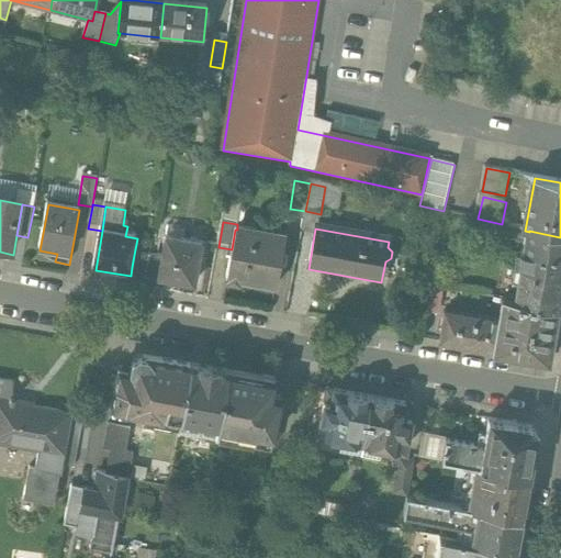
[(237,230),(235,230),(232,249),(226,280),(228,280),(228,285),(240,287),(242,282),(277,288),(285,238),(237,230)]
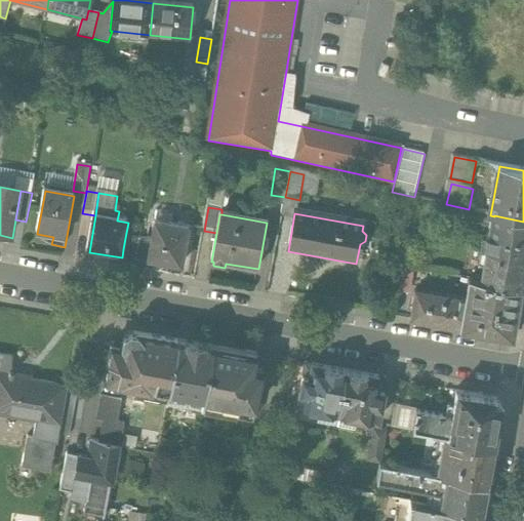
[(523,222),(494,215),(494,216),(486,254),(523,261),(523,222)]
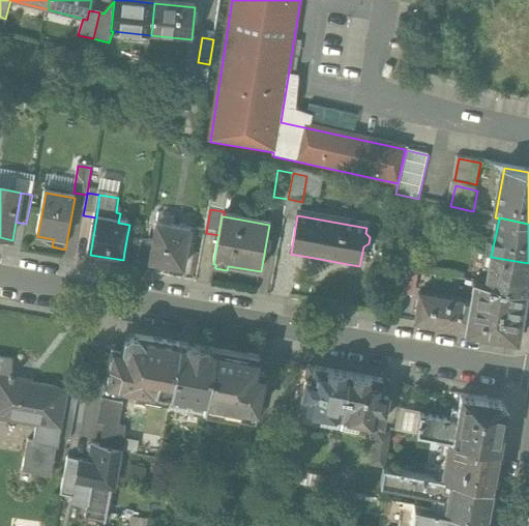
[(192,234),(155,227),(152,245),(149,267),(184,272),(192,234)]
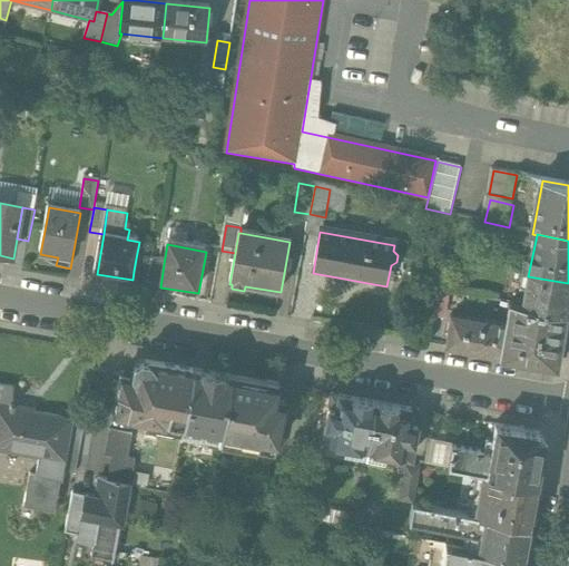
[(151,261),(136,259),(134,271),(149,273),(151,263),(151,261)]
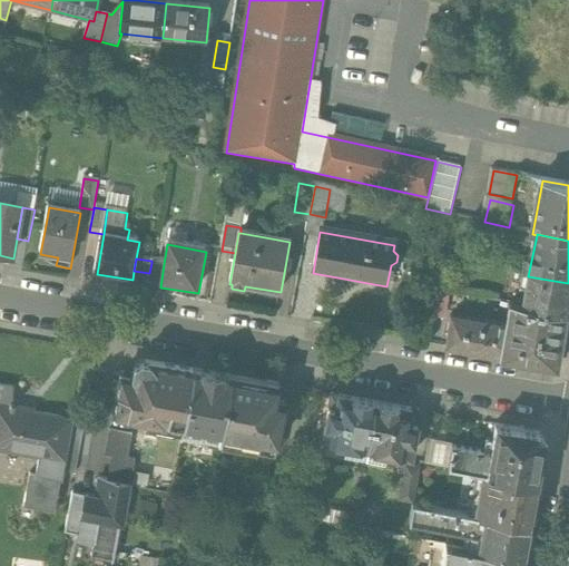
[(164,264),(151,263),(149,273),(147,288),(160,291),(160,288),(164,264)]
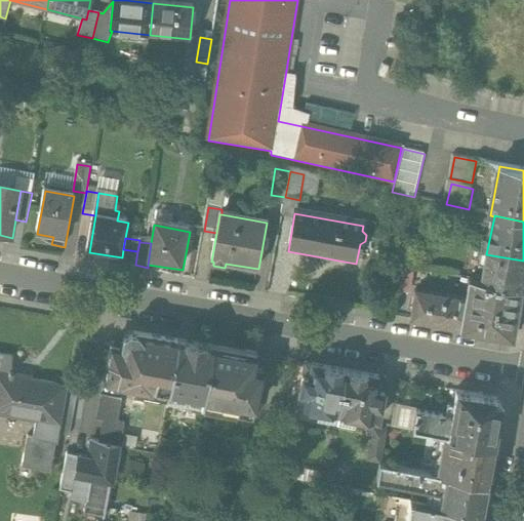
[(523,261),(486,254),(480,284),(522,292),(523,283),(523,261)]
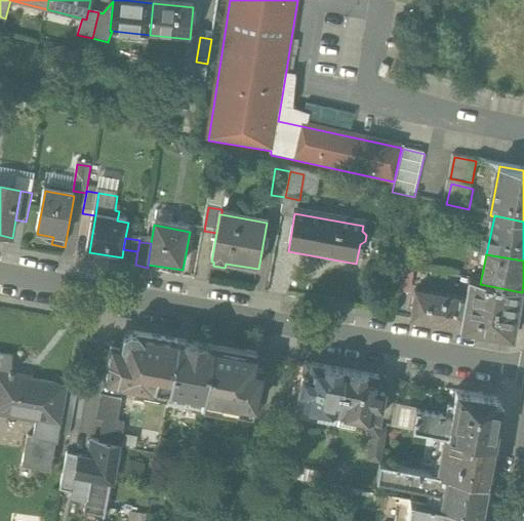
[(480,284),(469,282),(466,301),(416,291),(410,323),(514,343),(522,292),(480,284)]
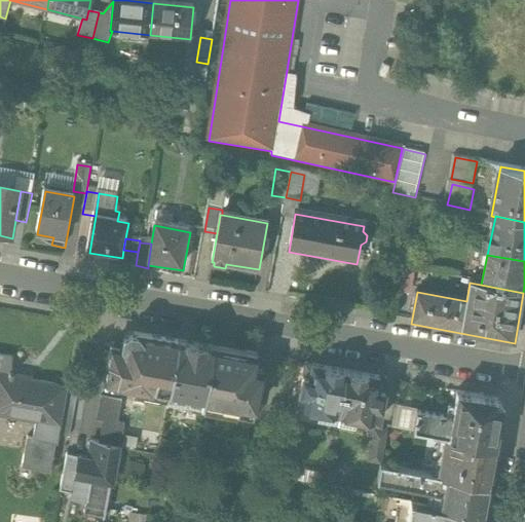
[(179,344),(133,336),(128,337),(126,338),(124,341),(123,343),(121,350),(111,348),(105,382),(138,388),(136,401),(167,407),(179,344)]
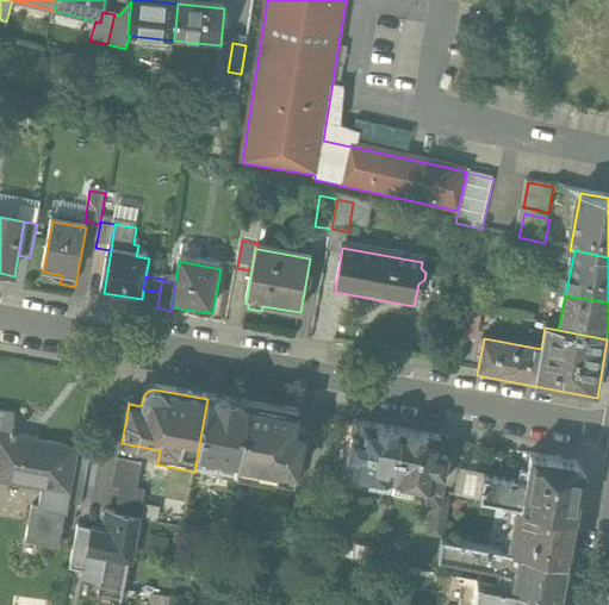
[(248,406),(207,399),(194,472),(235,479),(248,406)]
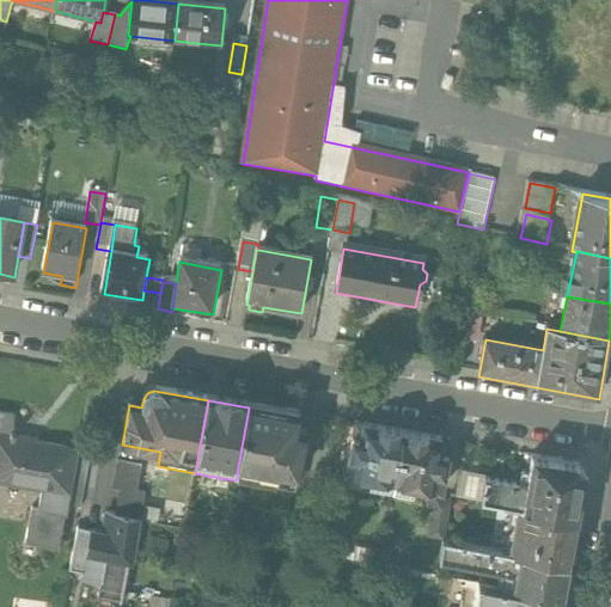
[(300,417),(249,408),(236,480),(267,486),(294,491),(304,439),(295,437),(300,417)]
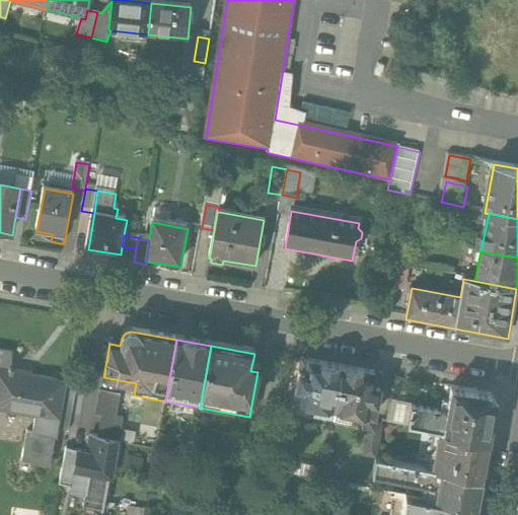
[(31,373),(11,370),(11,354),(0,352),(0,411),(31,418),(33,418),(34,420),(35,423),(33,435),(26,434),(21,461),(50,466),(55,439),(57,440),(58,432),(65,385),(30,378),(31,373)]
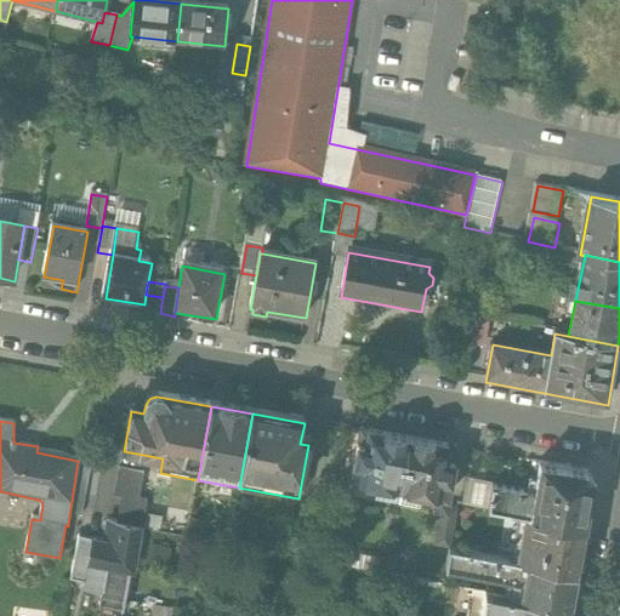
[(409,443),(362,434),(352,484),(377,489),(376,497),(398,501),(409,443)]
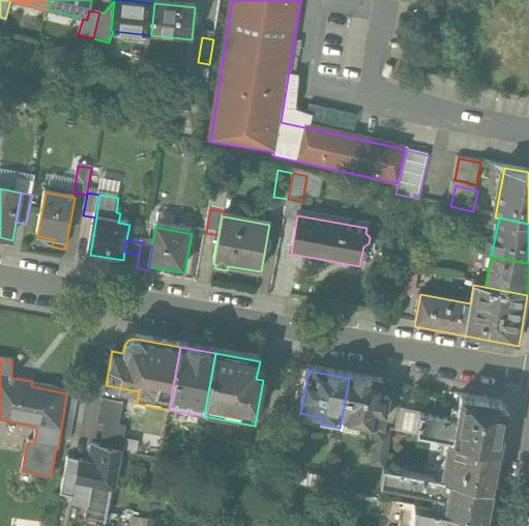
[(389,385),(349,378),(340,428),(358,431),(360,424),(382,428),(389,385)]
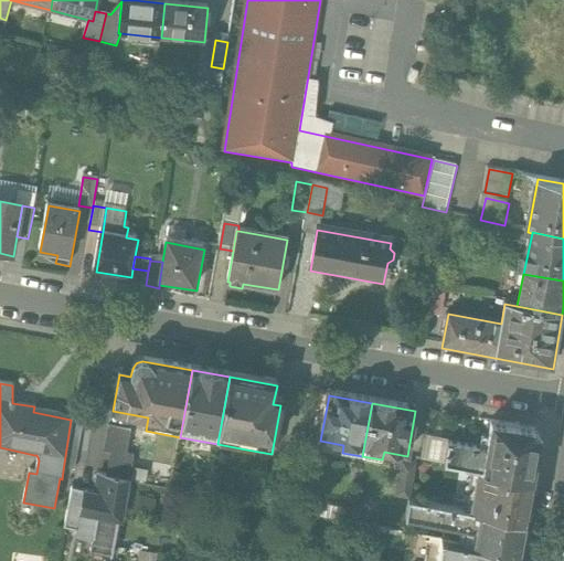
[(83,422),(71,420),(63,470),(75,473),(83,422)]
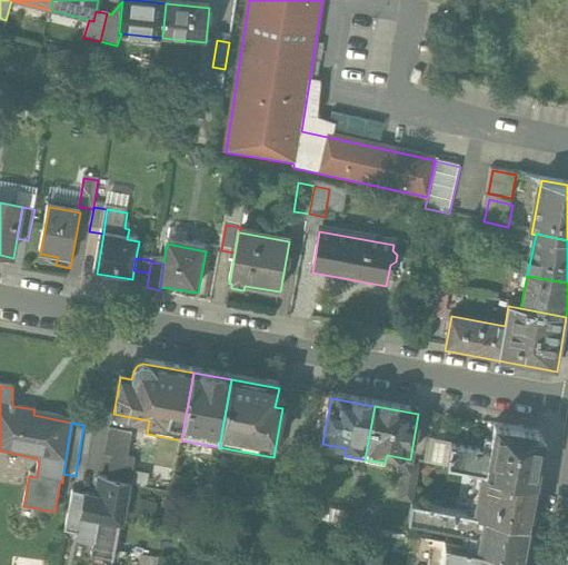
[(479,454),(454,449),(450,469),(487,476),(490,456),(496,428),(485,426),(479,454)]
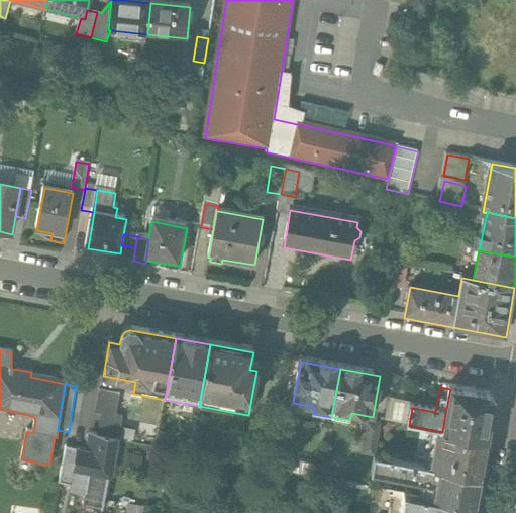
[(495,397),(450,389),(445,414),(442,432),(487,440),(495,397)]
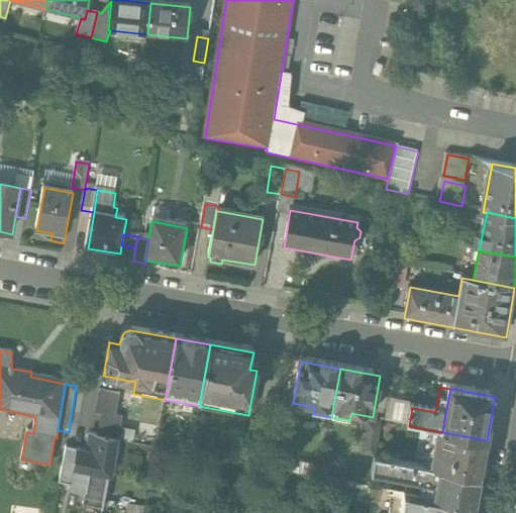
[(123,420),(117,418),(120,397),(98,393),(94,416),(101,417),(98,435),(89,434),(85,452),(67,448),(60,485),(70,487),(69,493),(84,496),(83,506),(103,510),(109,478),(113,479),(123,420)]
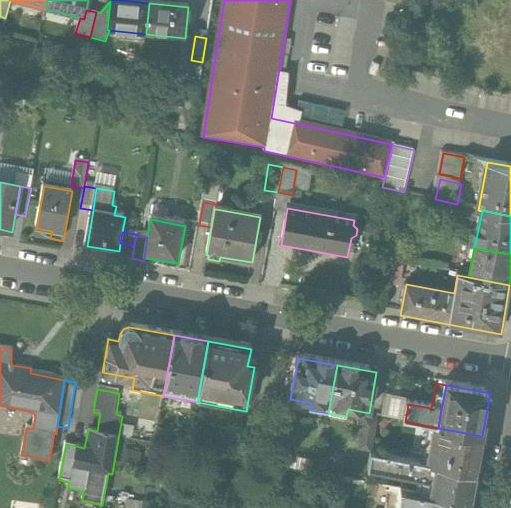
[(377,422),(364,420),(359,452),(372,454),(377,422)]
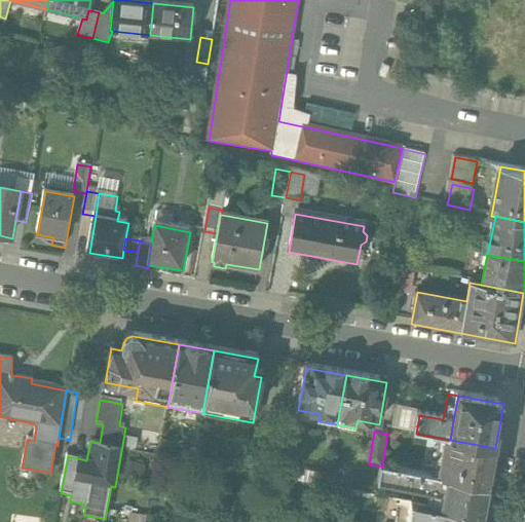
[(495,448),(450,440),(442,481),(448,482),(487,490),(495,448)]
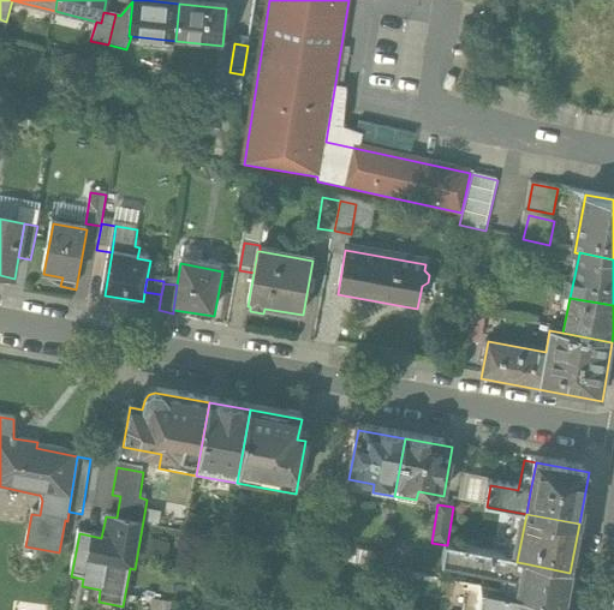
[(520,586),(524,563),(517,562),(449,549),(446,572),(520,586)]
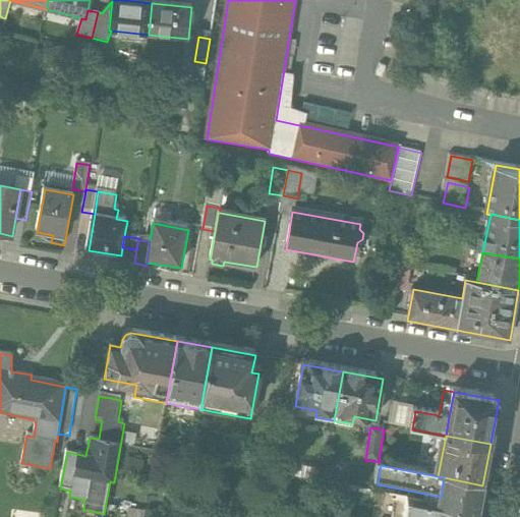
[(482,485),(444,477),(441,497),(439,507),(477,515),(482,485)]
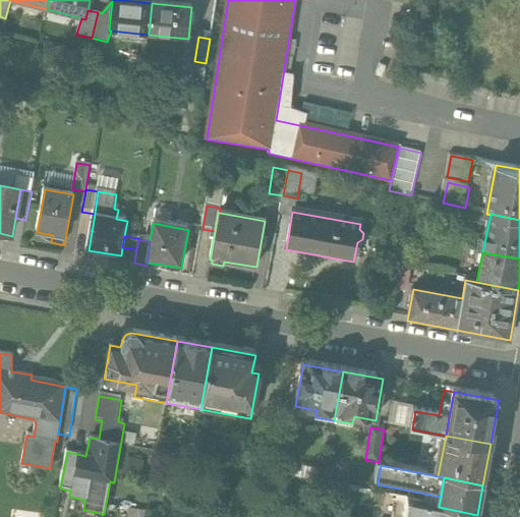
[(477,516),(477,515),(439,507),(388,497),(385,515),(392,516),(477,516)]
